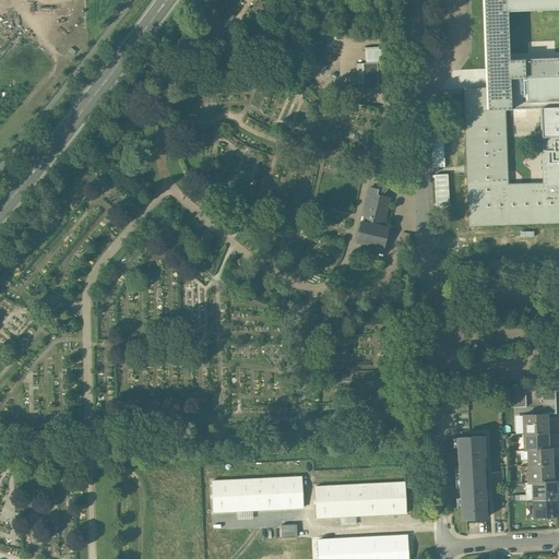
[(558,0),(483,0),(486,88),(558,84),(558,0)]
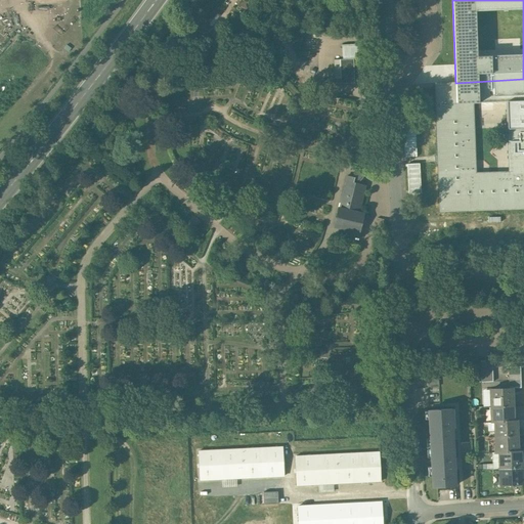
[(359,44),(342,45),(343,59),(353,59),(353,58),(360,58),(359,44)]
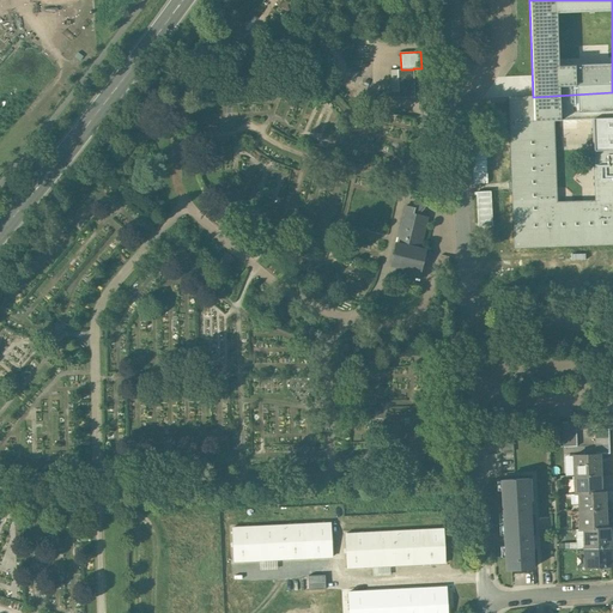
[(401,70),(398,70),(399,98),(429,97),(428,76),(414,77),(413,70),(401,70)]
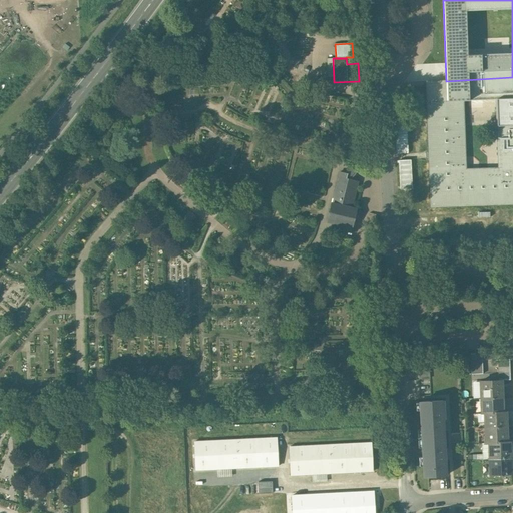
[(512,77),(446,81),(426,82),(431,207),(512,203),(512,77)]
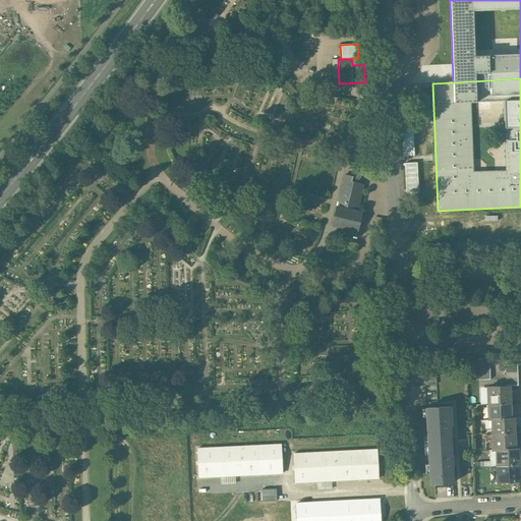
[(403,156),(415,155),(413,127),(402,127),(403,156)]
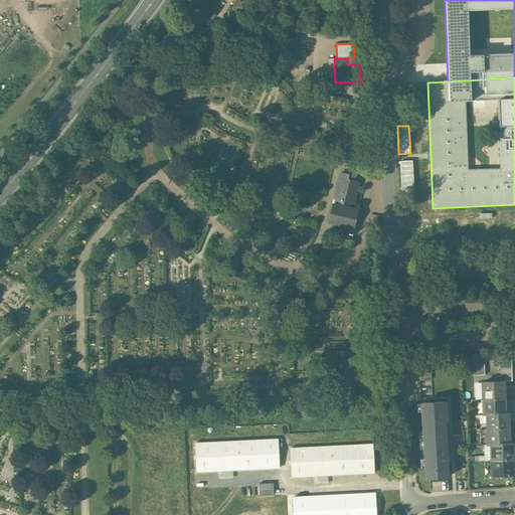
[(401,190),(415,189),(414,160),(399,160),(401,190)]
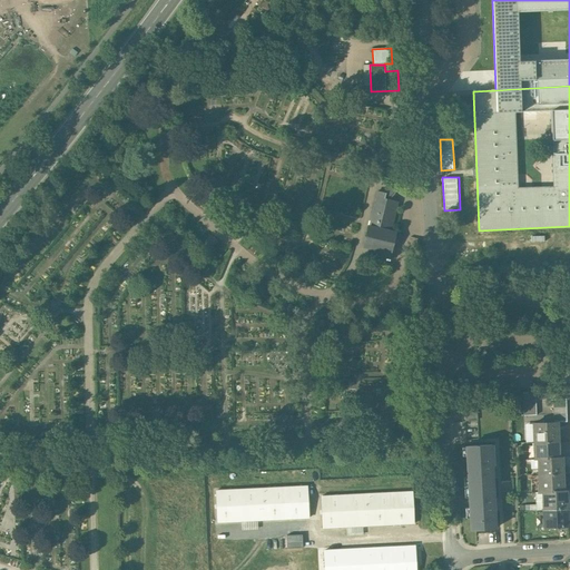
[(376,192),(371,215),(372,216),(369,227),(367,226),(363,246),(370,248),(367,255),(385,259),(387,253),(391,254),(395,233),(390,232),(397,202),(384,199),(385,194),(376,192)]
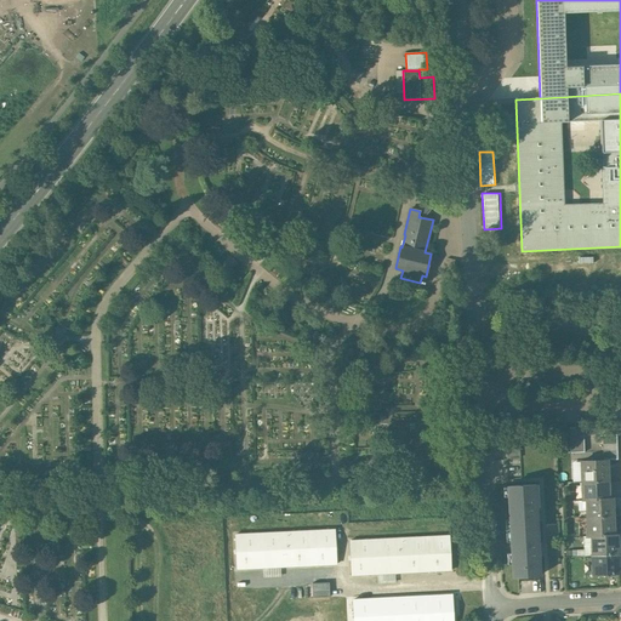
[(604,460),(582,461),(582,471),(582,482),(584,482),(607,480),(605,460),(604,460)]
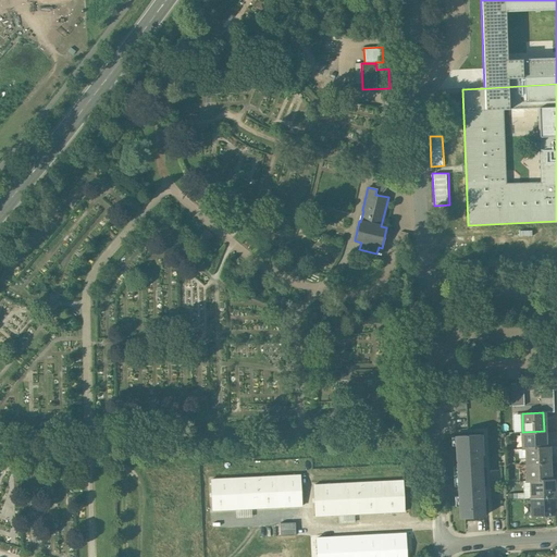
[(544,431),(523,432),(523,440),(522,440),(523,448),(527,448),(545,447),(544,431)]
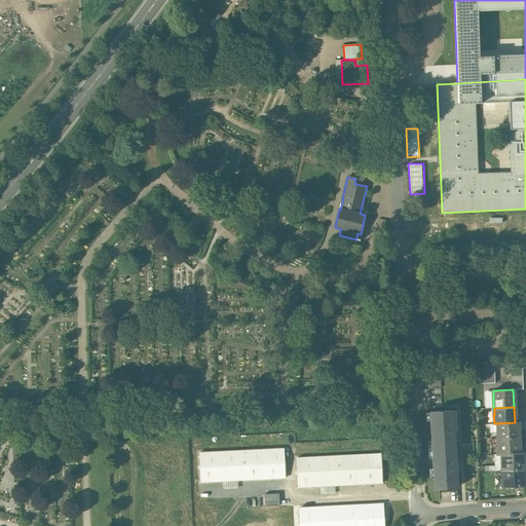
[(453,411),(430,412),(433,451),(454,449),(453,429),(454,429),(453,411)]
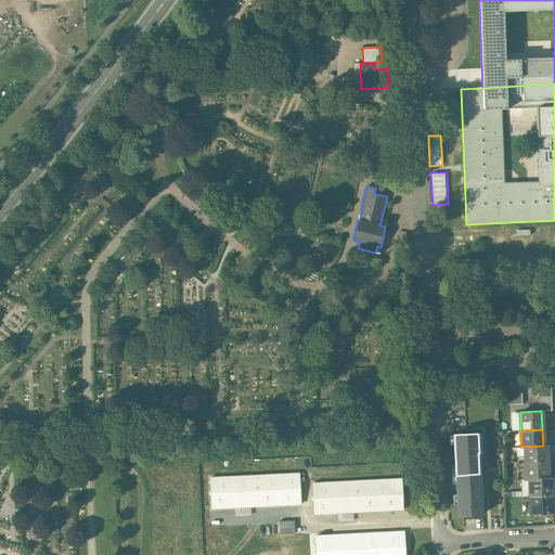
[(543,446),(525,447),(525,454),(525,463),(546,462),(546,446),(543,446)]
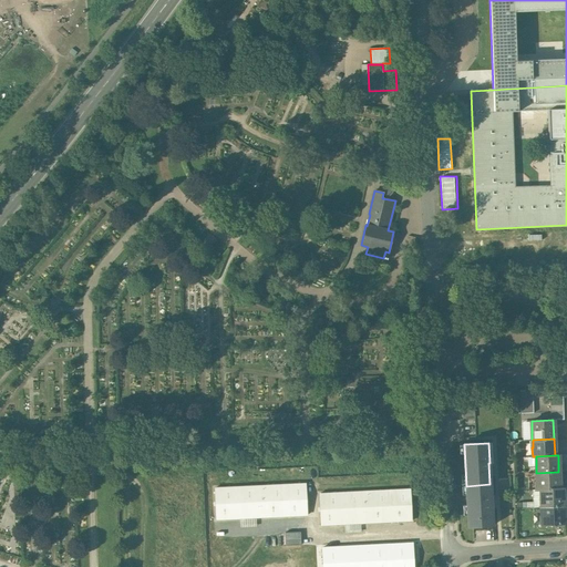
[(558,472),(536,473),(537,482),(537,490),(540,490),(559,488),(558,472)]
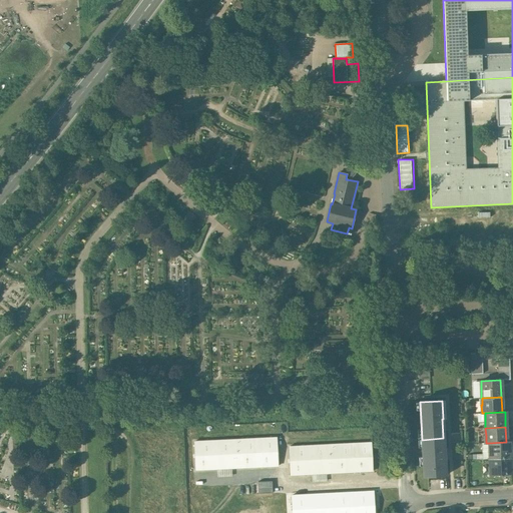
[(277,438),(194,442),(195,470),(217,469),(231,468),(278,466),(277,438)]
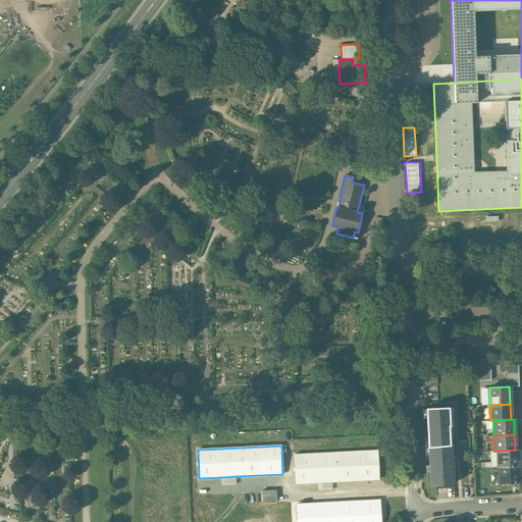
[(451,446),(429,448),(431,485),(453,484),(451,446)]
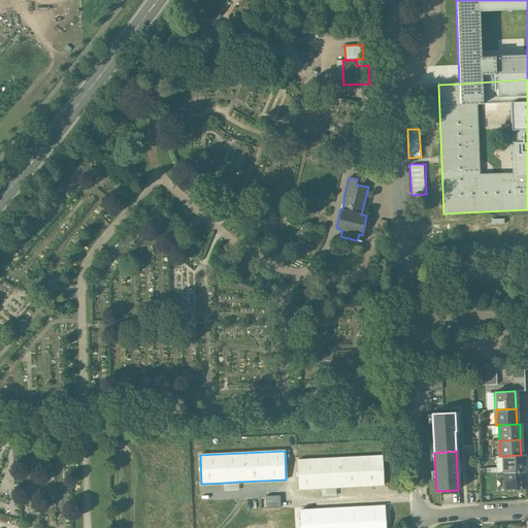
[(521,455),(503,456),(503,465),(504,465),(504,472),(524,471),(524,455),(521,455)]
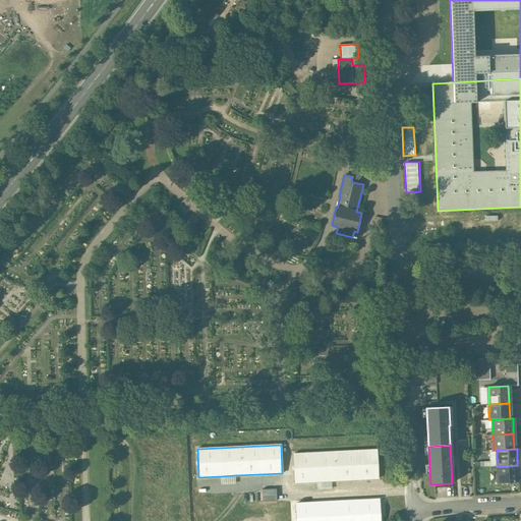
[(377,450),(293,454),(295,482),(316,481),(332,481),(379,478),(377,450)]
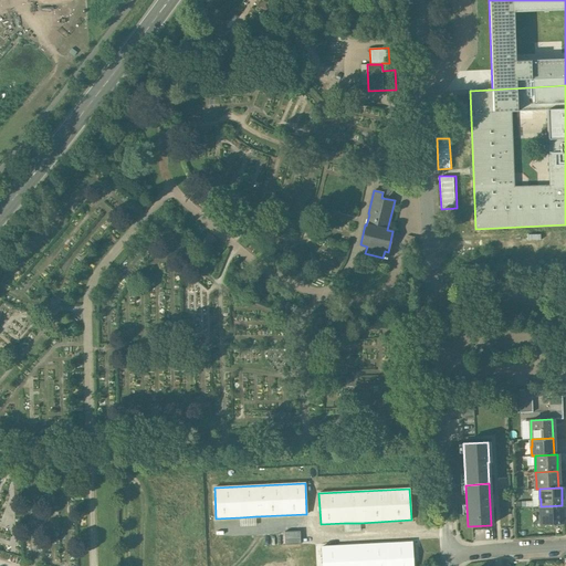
[(541,506),(540,506),(541,515),(542,524),(563,523),(562,505),(541,506)]
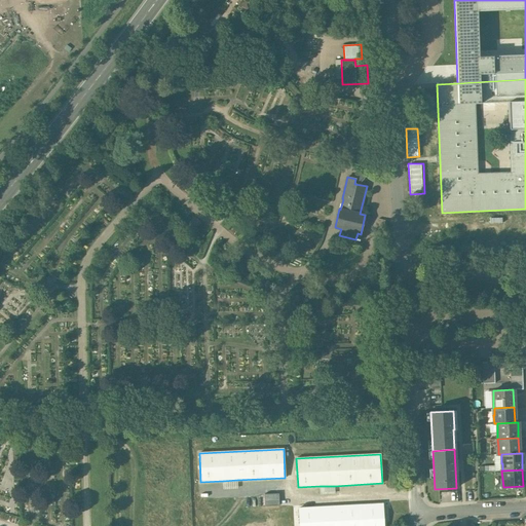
[(237,480),(223,481),(223,489),(237,488),(237,480)]
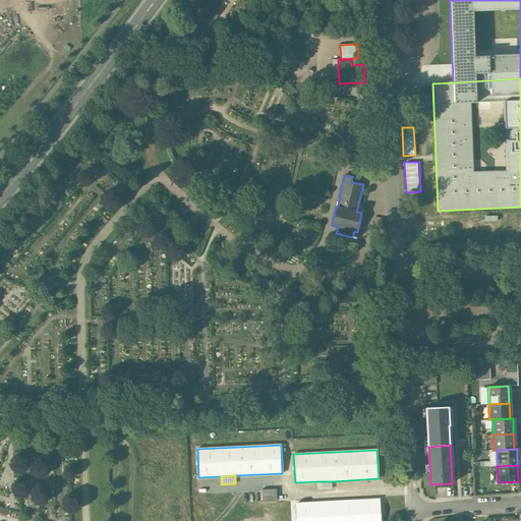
[(332,481),(316,481),(317,489),(332,489),(332,481)]
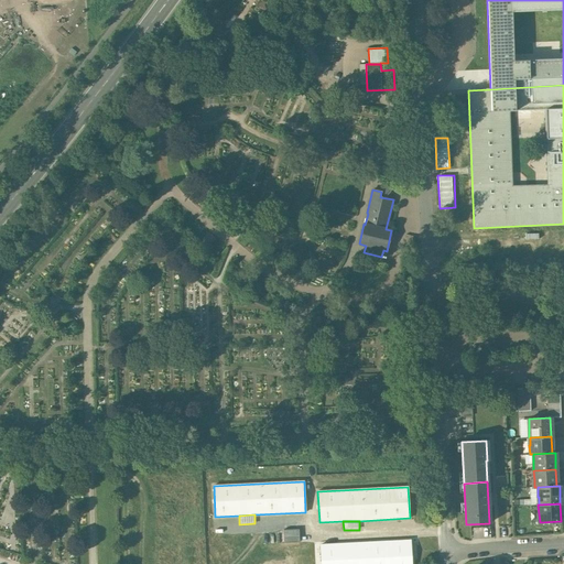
[(299,529),(283,530),(284,543),(300,542),(299,529)]
